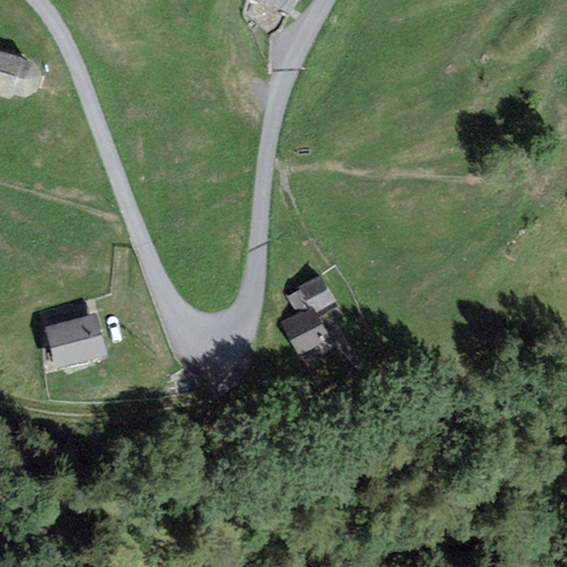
[(258,0),(289,13),(295,0),(258,0)]
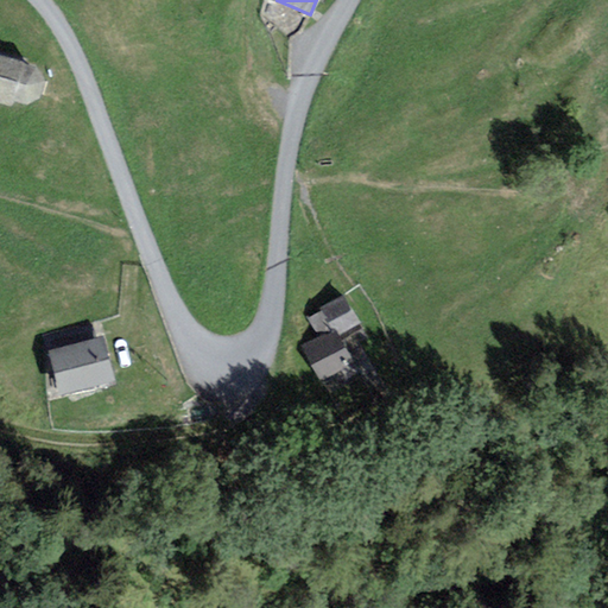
[(0,99),(13,103),(14,100),(25,102),(38,95),(43,78),(35,64),(24,61),(25,57),(0,50),(0,99)]
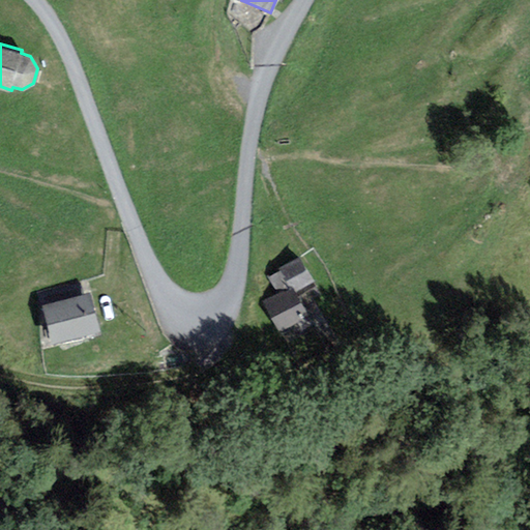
[(314,281),(300,258),(281,268),(291,288),(294,286),(296,291),(314,281)]
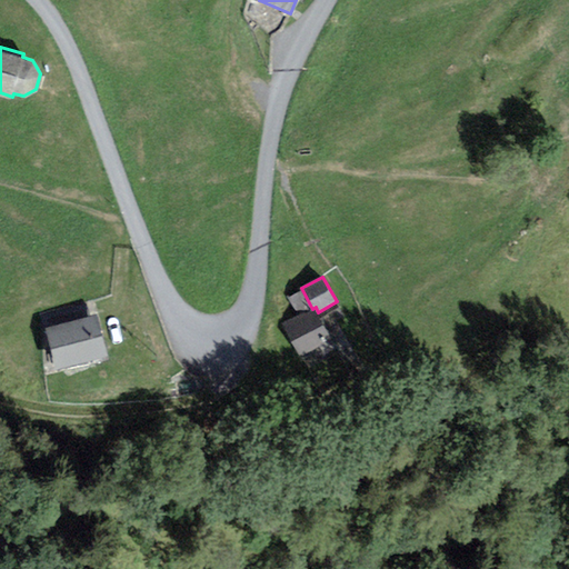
[(302,361),(336,343),(318,312),(316,307),(312,309),(282,325),(302,361)]
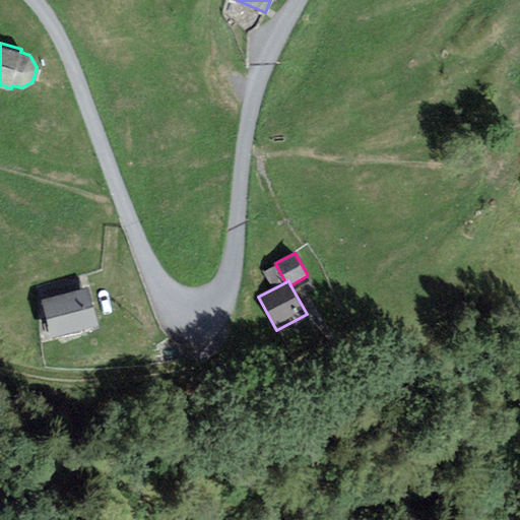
[(53,336),(99,322),(87,285),(42,299),(53,336)]
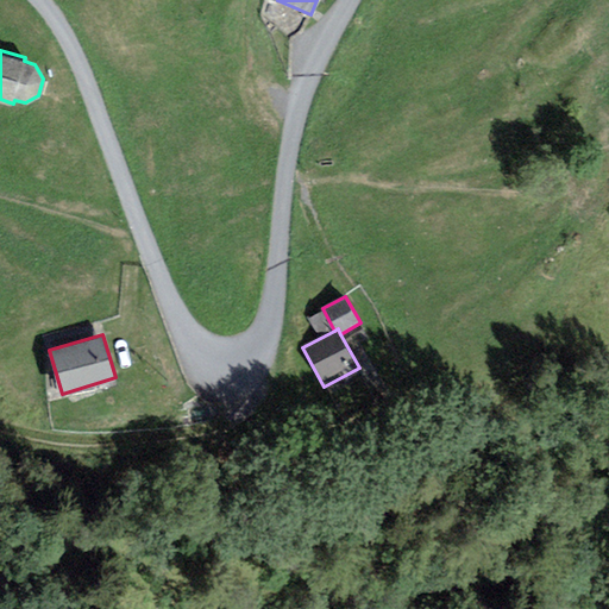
All buildings are outlined.
